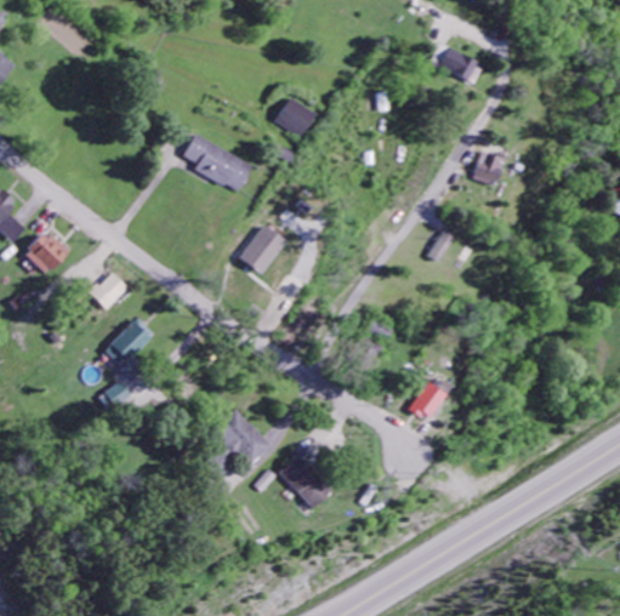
[(481,62),(437,44),(428,63),(472,81),(481,62)]
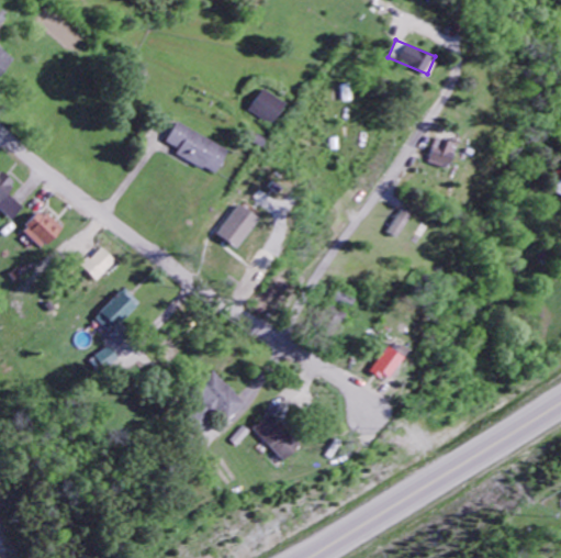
[(0,74),(13,56),(0,46),(0,74)]
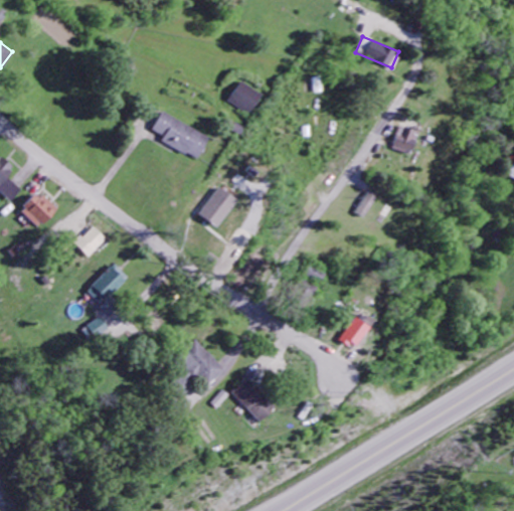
[(227,99),(248,113),(262,94),(240,79),(227,99)]
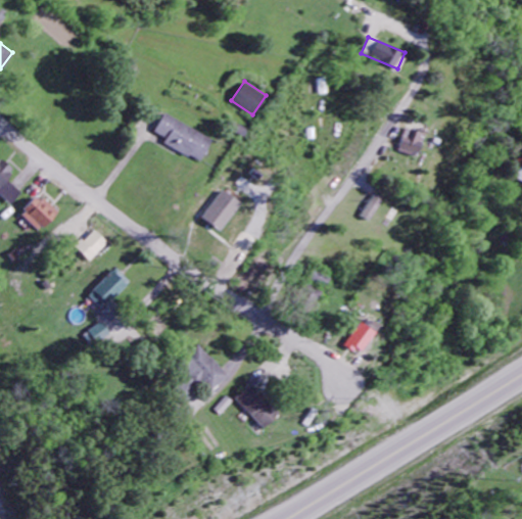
[(212,139),(164,111),(154,131),(167,138),(164,141),(200,161),(212,139)]
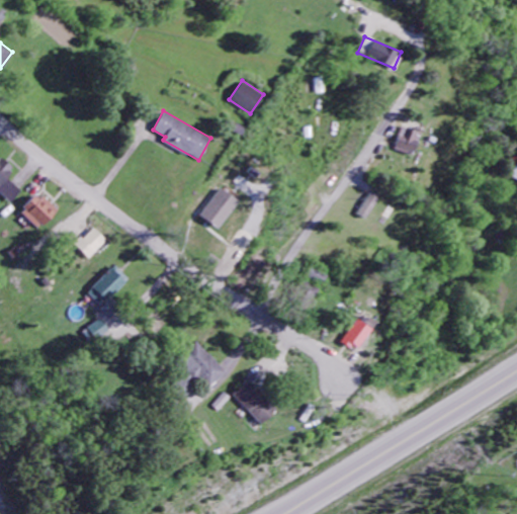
[(420,132),(401,125),(394,147),(413,153),(420,132)]
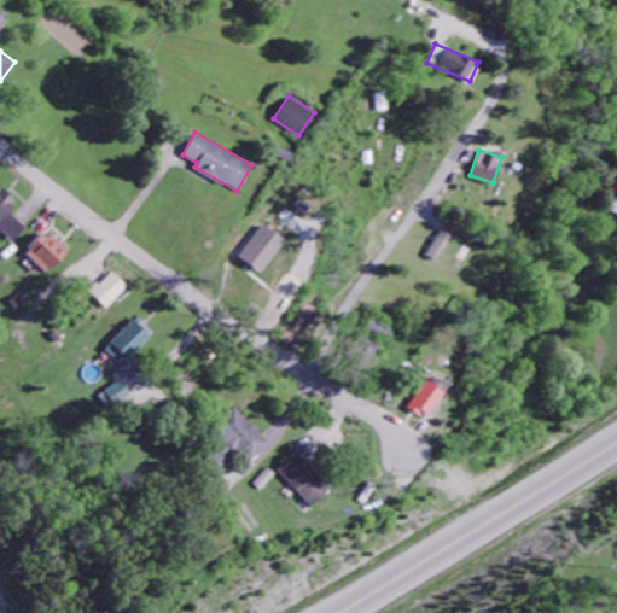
[(262,272),(286,240),(265,225),(240,256),(262,272)]
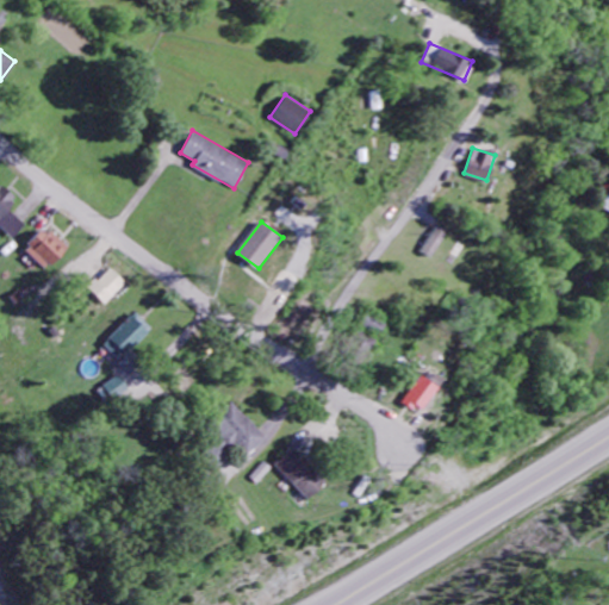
[(66,247),(44,226),(23,249),(45,269),(66,247)]
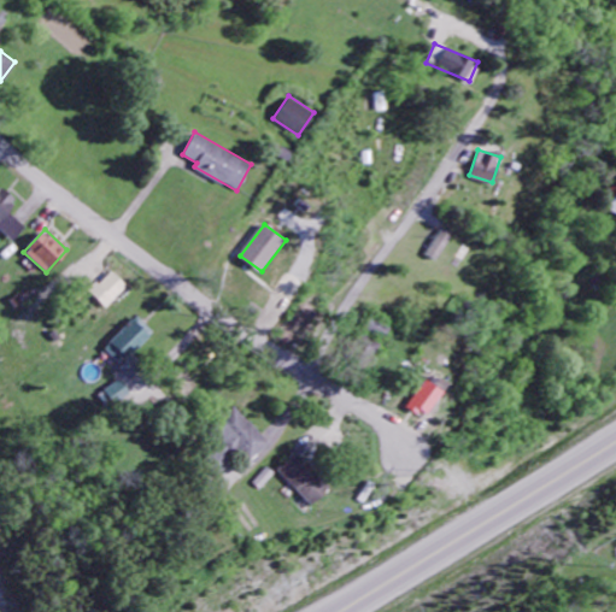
[(429,251),(439,256),(451,234),(441,229),(429,251)]
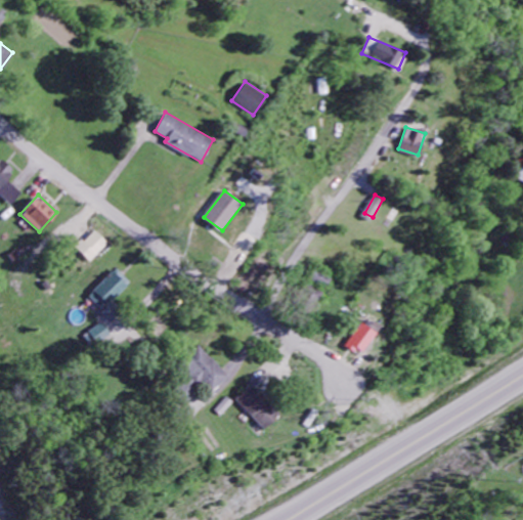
[(106,242),(92,229),(77,249),(90,260),(106,242)]
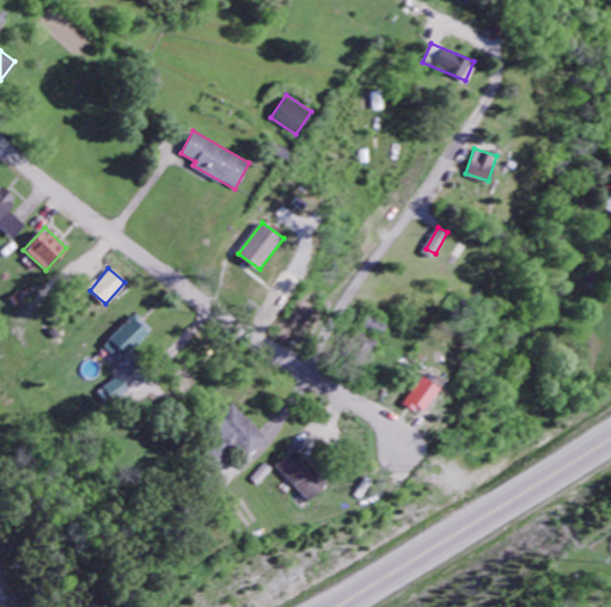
[(103,344),(120,360),(151,327),(135,312),(103,344)]
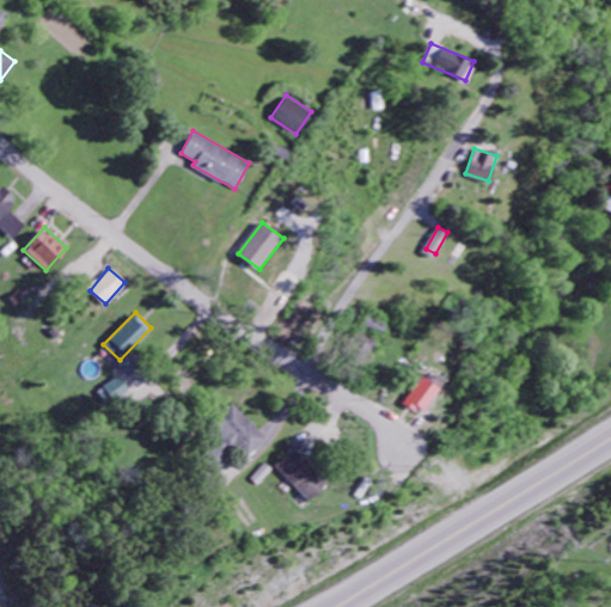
[(128,374),(141,362),(132,353),(118,363),(128,374)]
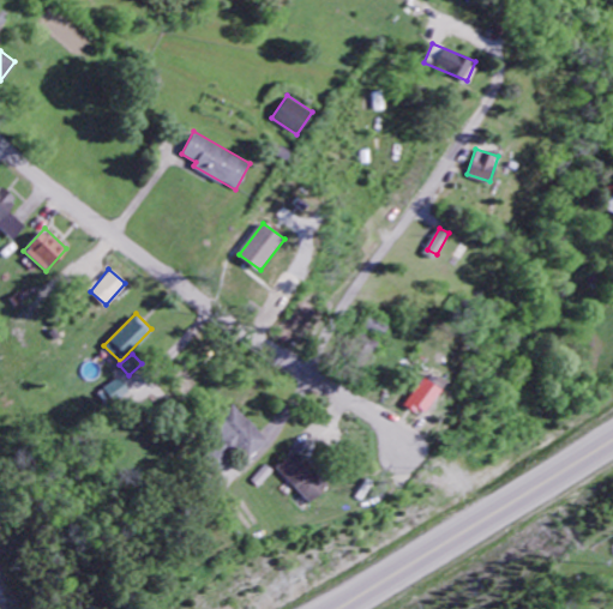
[(98,392),(109,405),(130,390),(119,377),(98,392)]
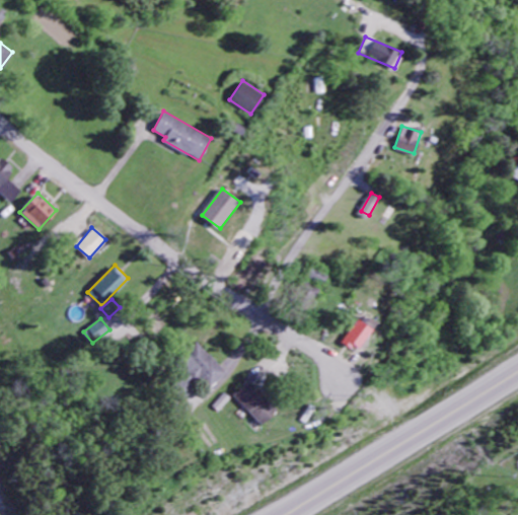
[(179,361),(194,377),(197,375),(208,387),(225,372),(199,343),(179,361)]
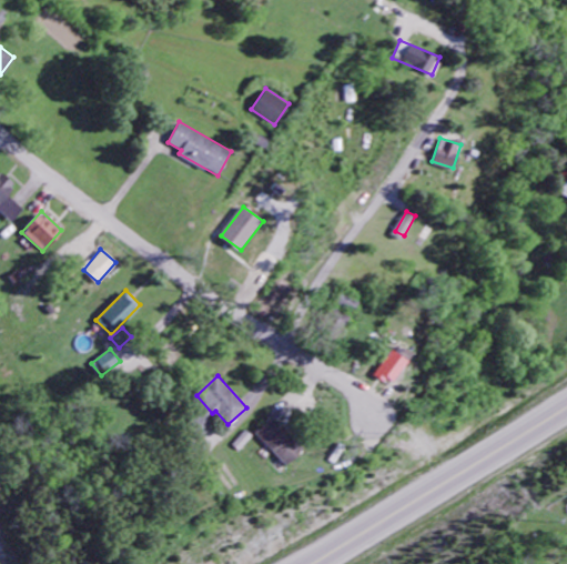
[(256,433),(287,465),(304,449),(273,416),(256,433)]
